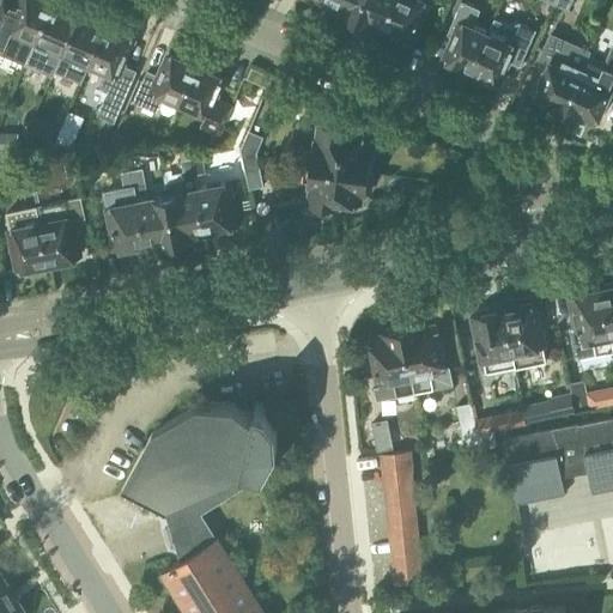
[(32,49),(53,0),(20,0),(13,17),(0,11),(0,49),(26,61),(32,49)]
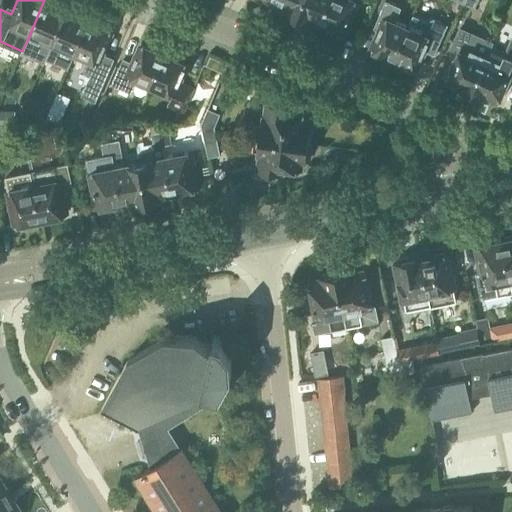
[(35,61),(43,65),(68,8),(59,4),(58,5),(47,0),(44,0),(27,41),(42,48),(41,51),(40,50),(35,61)]
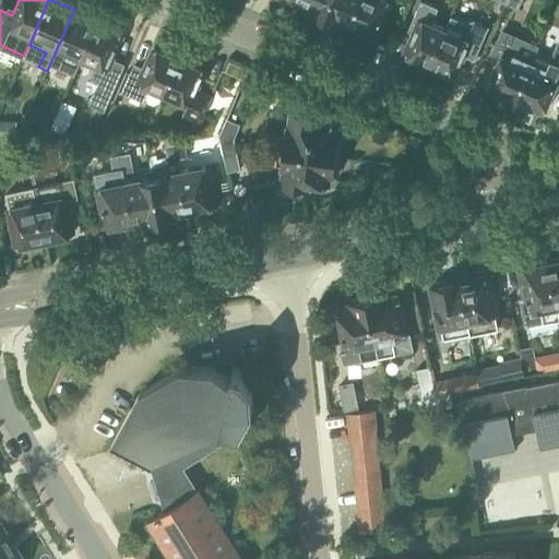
[(302,0),(301,4),(310,8),(308,12),(323,19),(331,0),(302,0)]
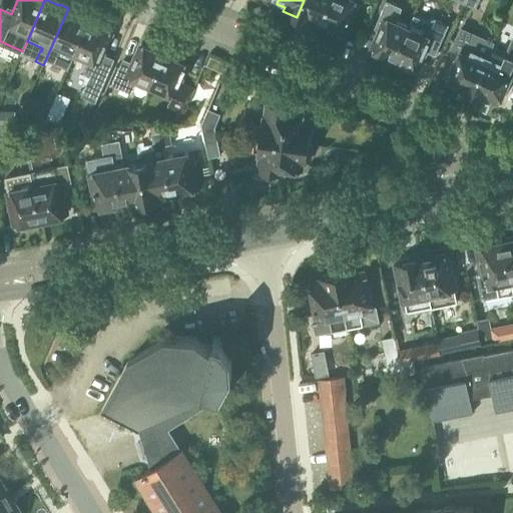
[(304,0),(297,17),(313,24),(315,20),(321,23),(331,0),(304,0)]
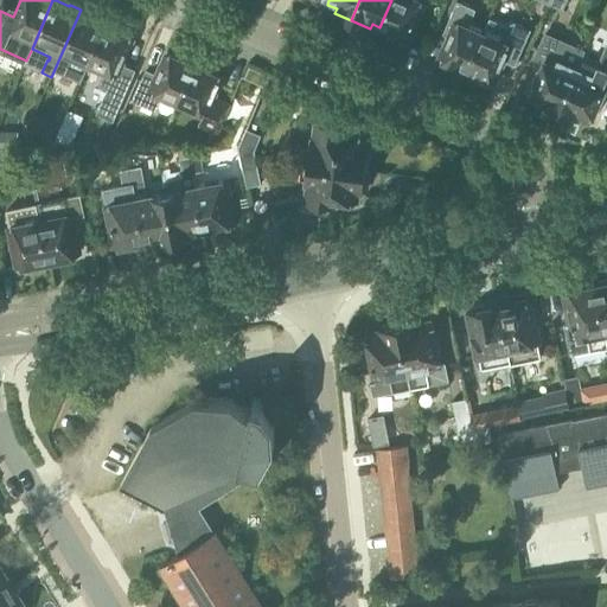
[(391,0),(379,27),(407,39),(416,19),(419,19),(425,5),(422,5),(423,0),(391,0)]
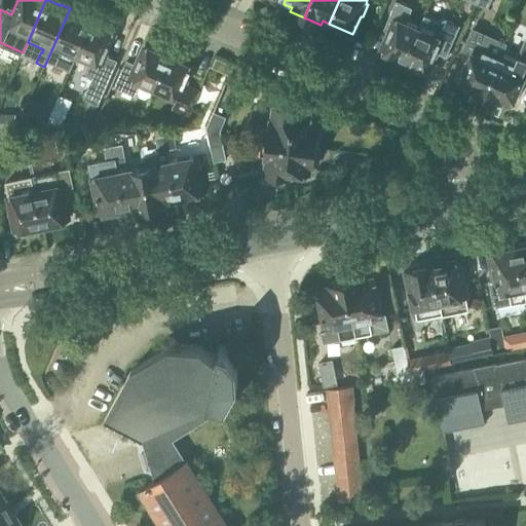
[(403,61),(417,29),(406,24),(413,7),(396,0),(384,29),(390,31),(381,51),(403,61)]
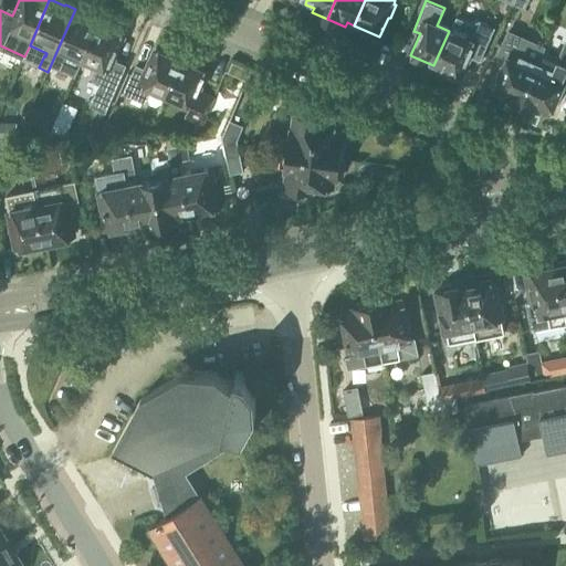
[(513,0),(512,4),(525,10),(528,0),(513,0)]
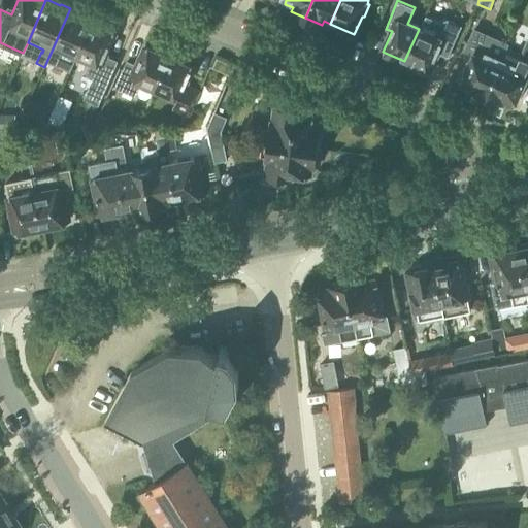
[(78,53),(93,20),(79,13),(79,12),(70,8),(44,67),(52,70),(57,60),(72,67),(78,53)]
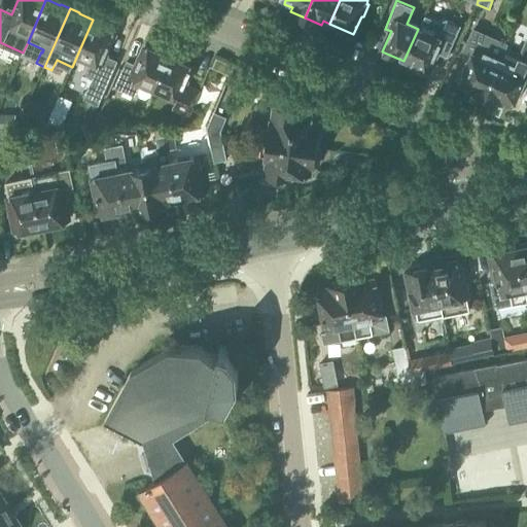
[(419,29),(418,29),(403,61),(429,72),(438,53),(447,57),(461,25),(447,19),(440,22),(425,15),(419,29)]
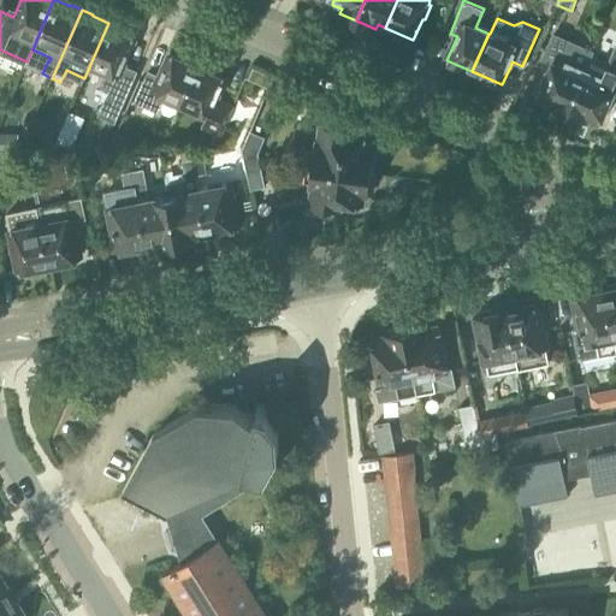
[(111,90),(100,114),(116,122),(136,73),(122,67),(135,37),(123,33),(124,29),(108,23),(92,61),(108,69),(101,86),(111,90)]
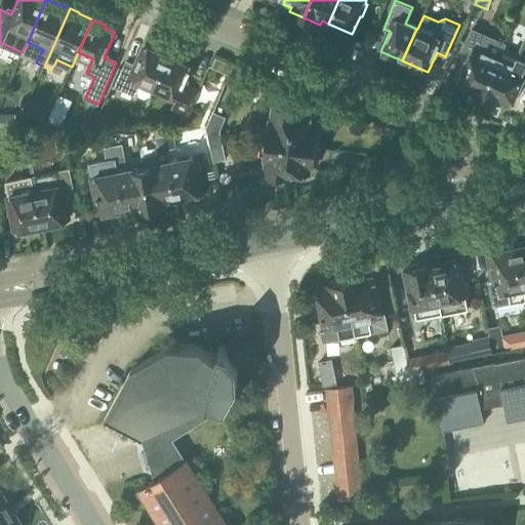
[(460,49),(471,53),(458,81),(470,86),(468,89),(471,90),(470,93),(482,98),(506,47),(507,43),(471,27),(460,49)]
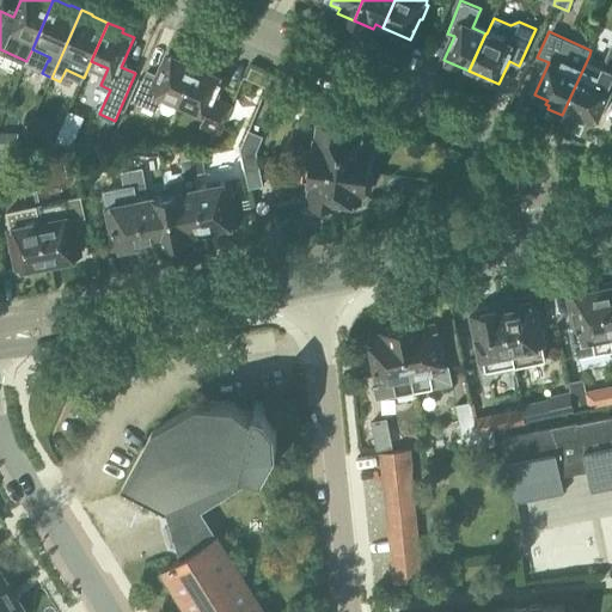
[(611,42),(611,43),(604,61),(589,55),(562,115),(577,121),(579,118),(582,120),(583,116),(595,122),(611,84),(611,83),(611,81),(611,42)]
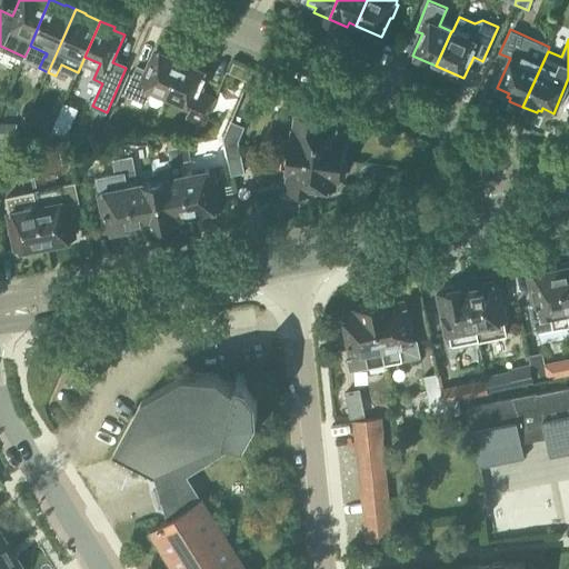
[(167,96),(182,61),(183,59),(155,47),(146,68),(137,65),(123,93),(146,103),(152,89),(167,96)]
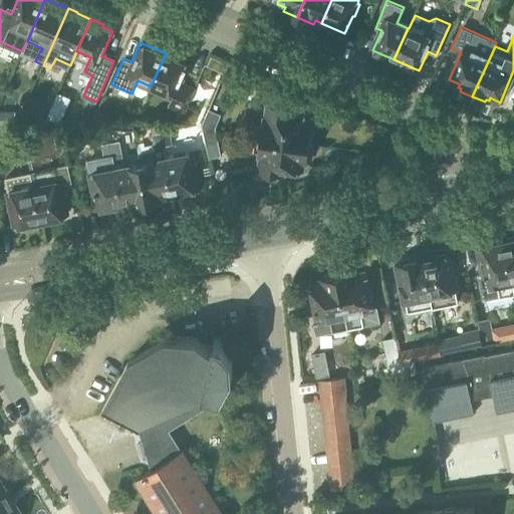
[(165,55),(151,86),(174,96),(171,103),(186,110),(195,90),(181,84),(190,63),(166,53),(165,55)]
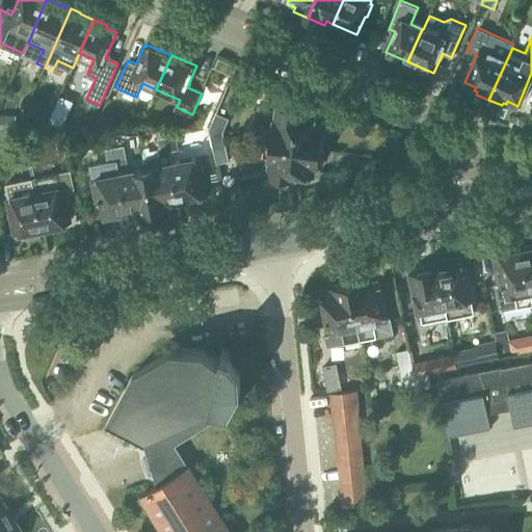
[(233,76),(236,67),(218,58),(214,68),(233,76)]
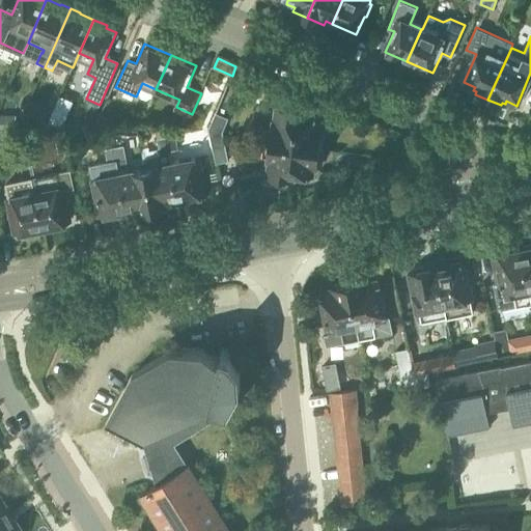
[(47,124),(62,124),(67,113),(55,107),(53,110),(47,124)]
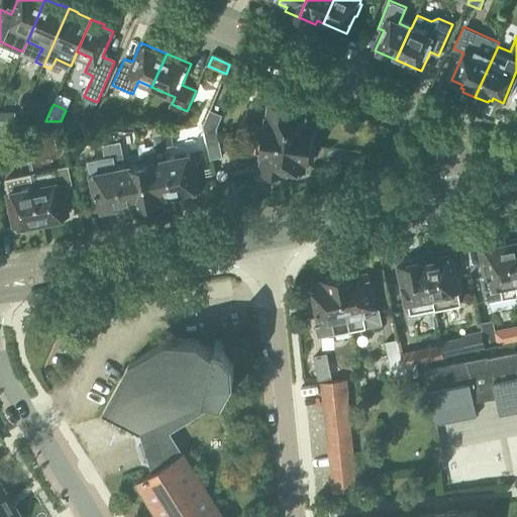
[(266,121),(263,138),(312,144),(314,128),(309,127),(310,117),(293,115),(294,108),(272,105),(269,121),(266,121)]
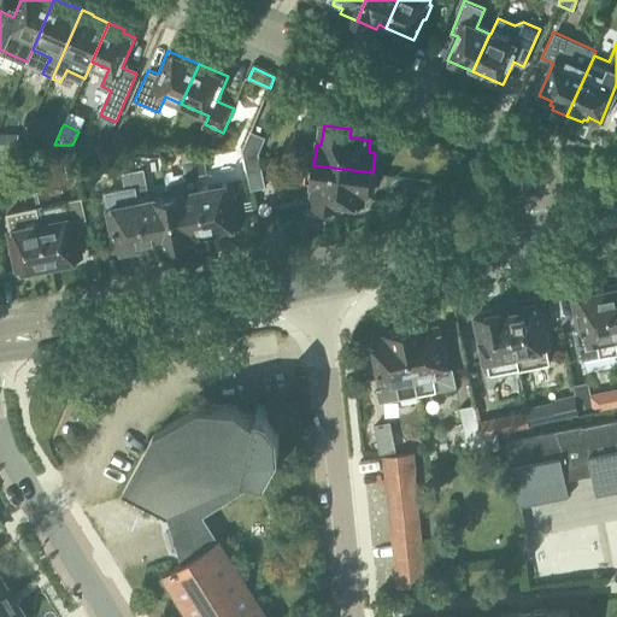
[(118,130),(110,148),(124,148),(131,137),(118,130)]
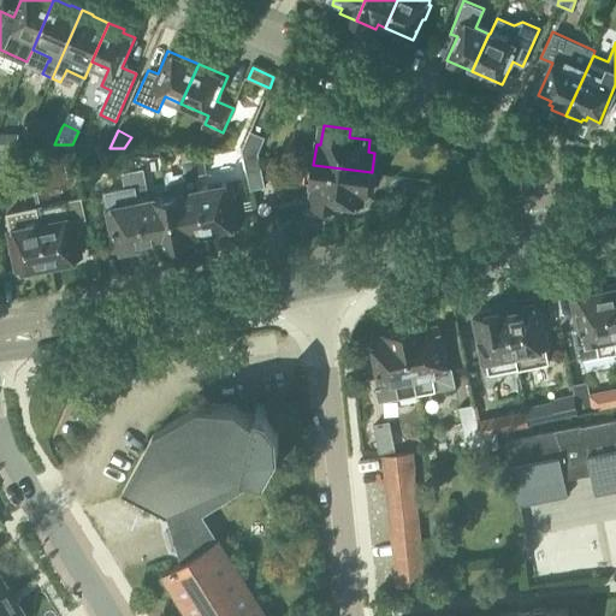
[(0,150),(4,152),(17,153),(19,135),(0,131),(0,150)]
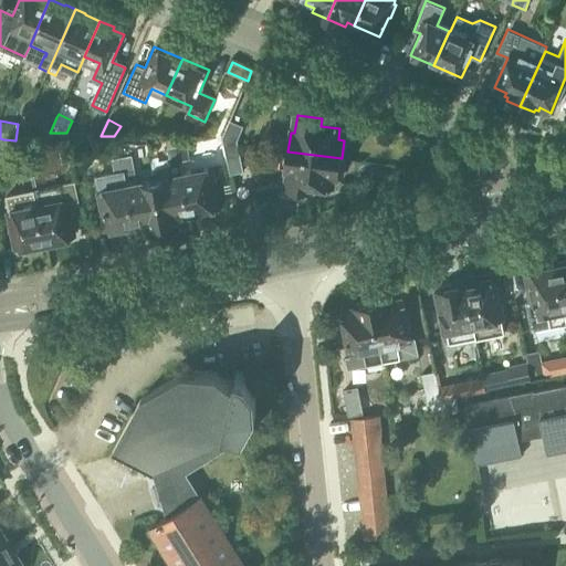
[(230,121),(222,139),(224,148),(238,146),(237,140),(243,126),(230,121)]
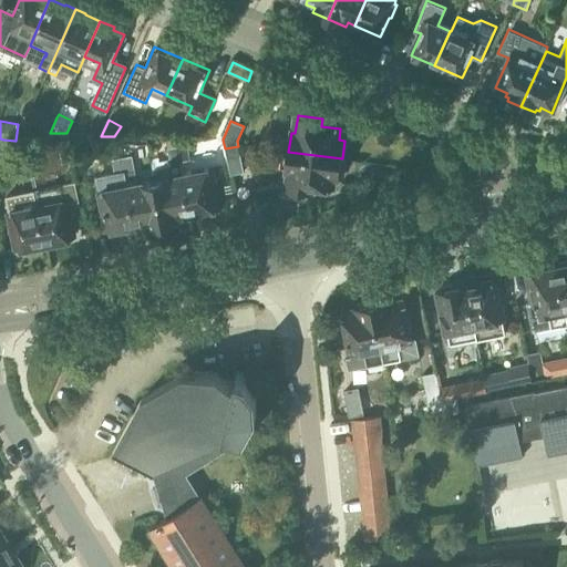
[(33,136),(27,136),(30,152),(37,152),(42,151),(39,136),(33,136)]
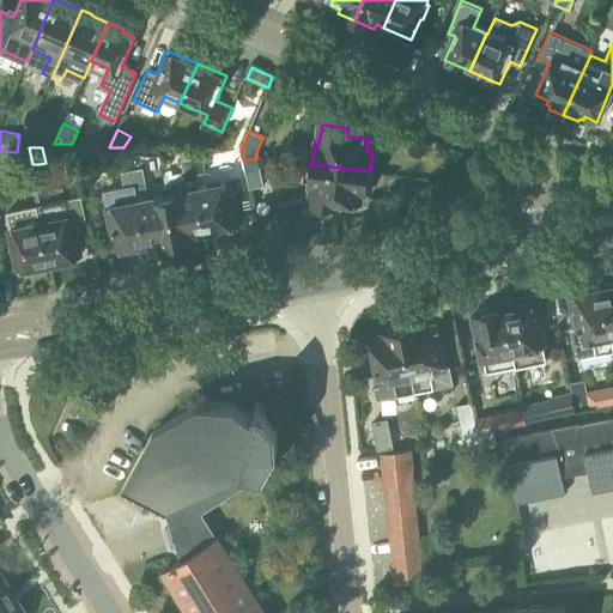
[(206,231),(198,190),(194,175),(189,147),(177,147),(183,173),(173,175),(171,170),(163,173),(168,196),(176,238),(177,242),(198,237),(196,234),(206,231)]
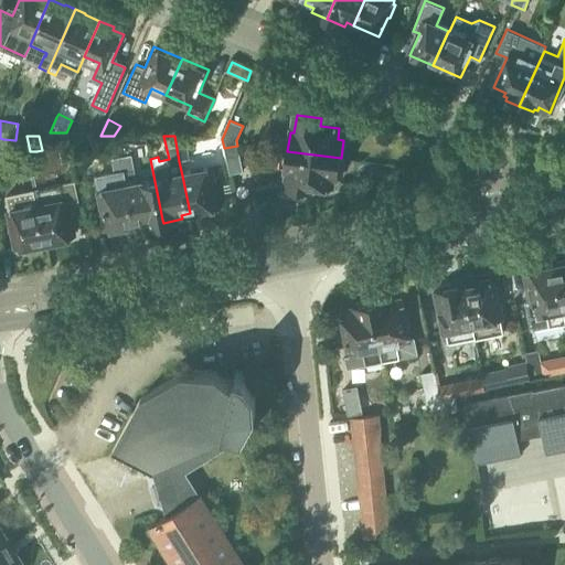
[(185,137),(174,136),(179,161),(190,159),(185,137)]
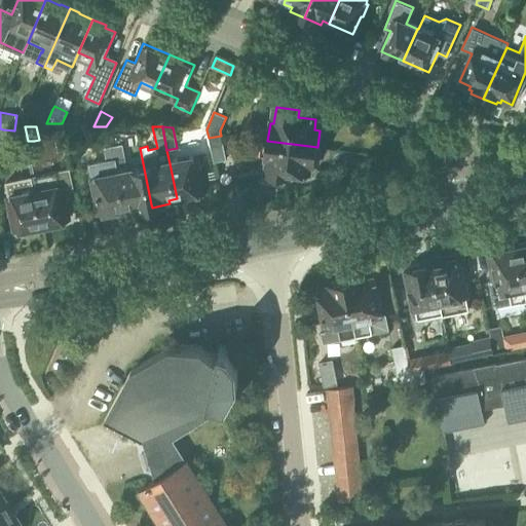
[(20,130),(14,130),(3,129),(1,155),(1,156),(15,158),(20,130)]
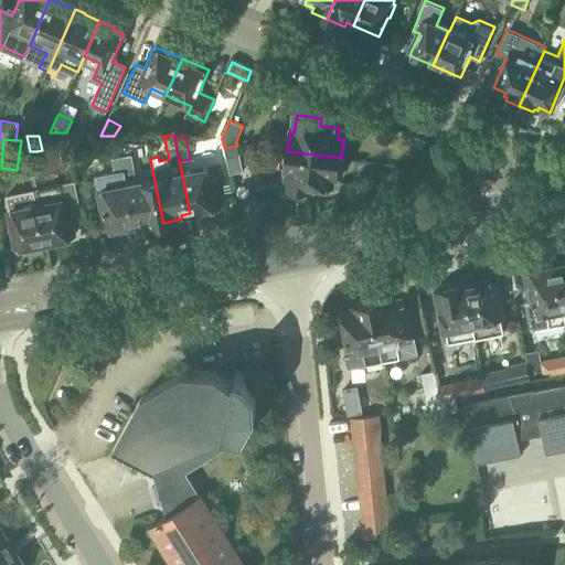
[(163,223),(162,220),(155,181),(138,184),(131,155),(126,156),(124,142),(118,142),(124,172),(127,187),(135,224),(145,222),(146,226),(163,223)]
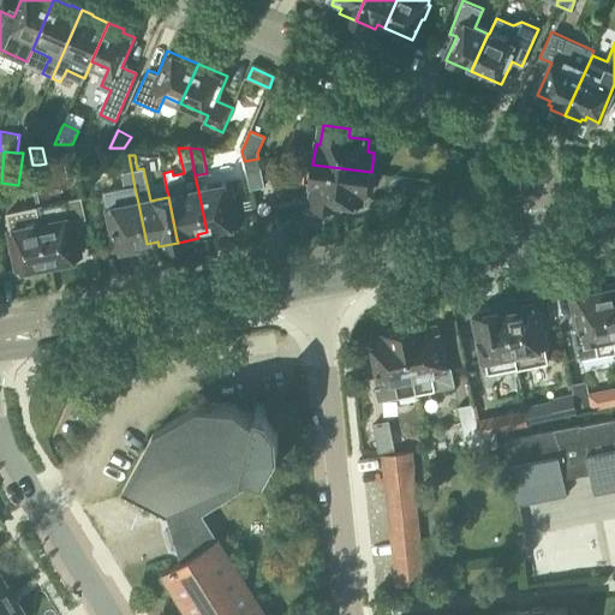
[(258,159),(244,161),(250,189),(264,186),(258,159)]
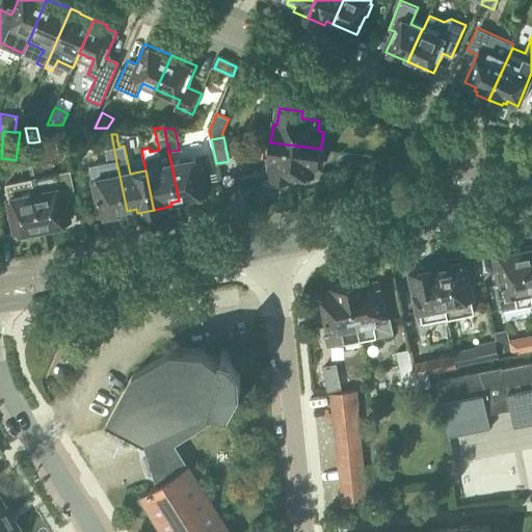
[(283,187),(284,181),(293,182),(294,177),(312,179),(313,167),(319,167),(321,149),(270,142),(268,160),(272,161),(269,185),(283,187)]
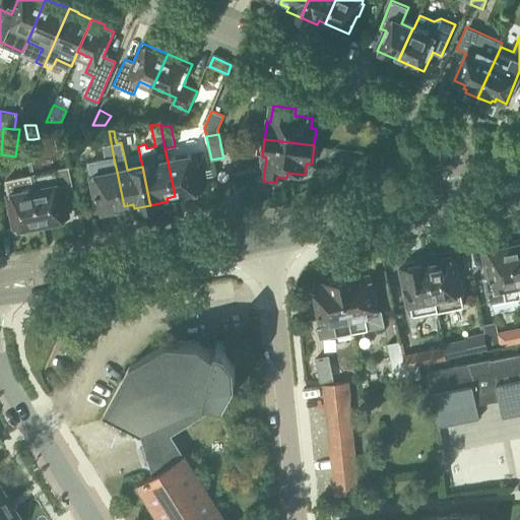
[(194,156),(168,161),(175,196),(187,194),(187,196),(199,194),(198,191),(201,191),(194,156)]
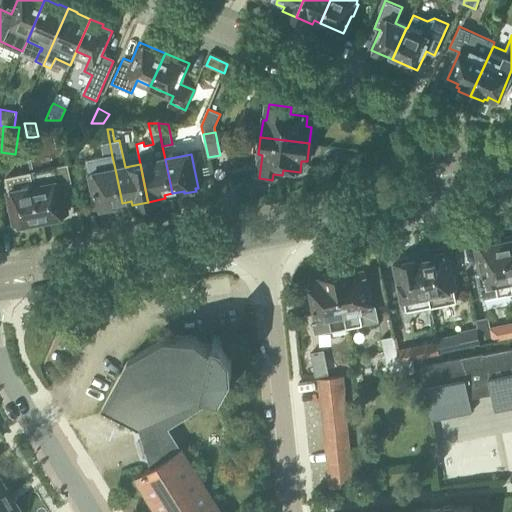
[(112,205),(122,203),(115,169),(106,171),(104,161),(100,158),(92,160),(89,165),(97,208),(100,207),(101,210),(112,207),(112,205)]
